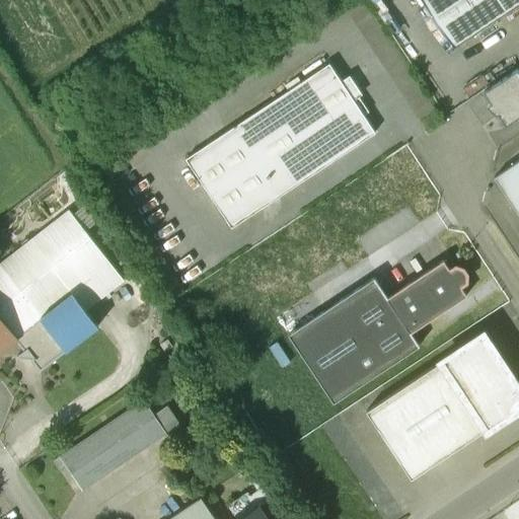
[(518,0),(421,0),(452,47),(518,2),(518,0)]
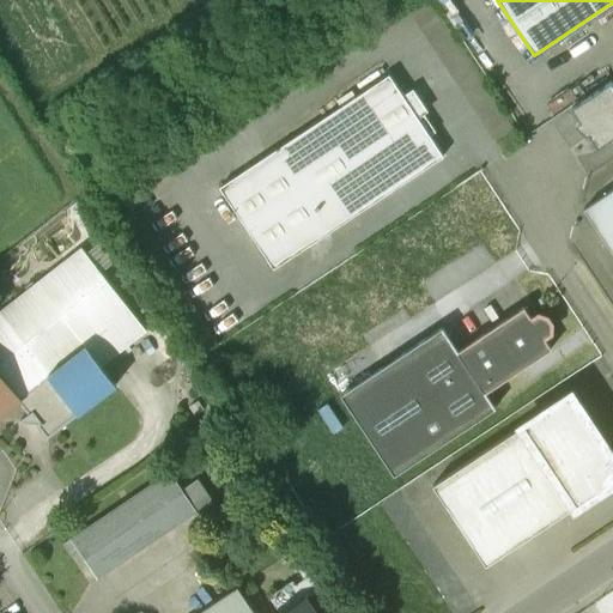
[(442,157),(388,77),(218,189),(271,269),(442,157)]
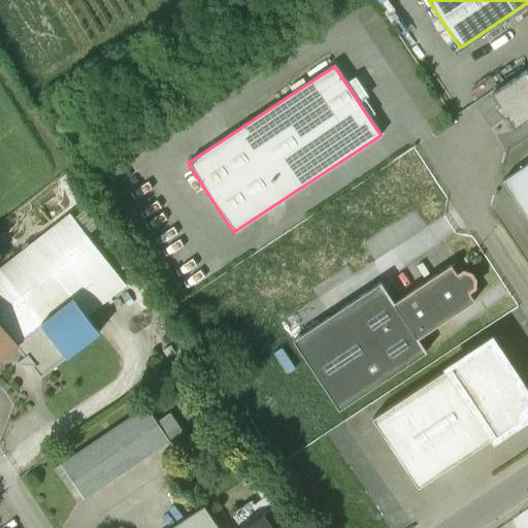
[(527,72),(526,70),(491,93),(499,105),(494,108),(505,118),(506,117),(515,129),(527,119),(527,72)]
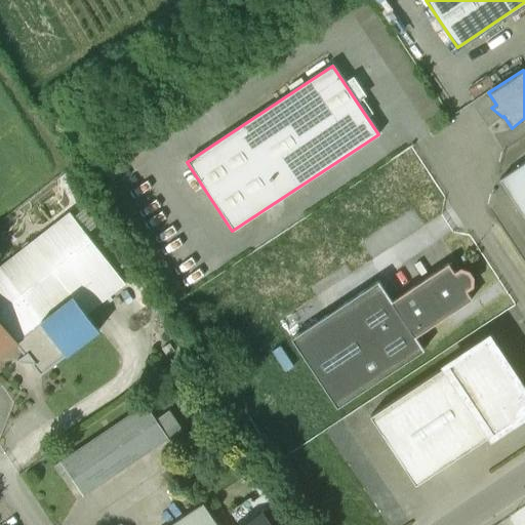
[(524,162),(499,179),(524,217),(524,162)]
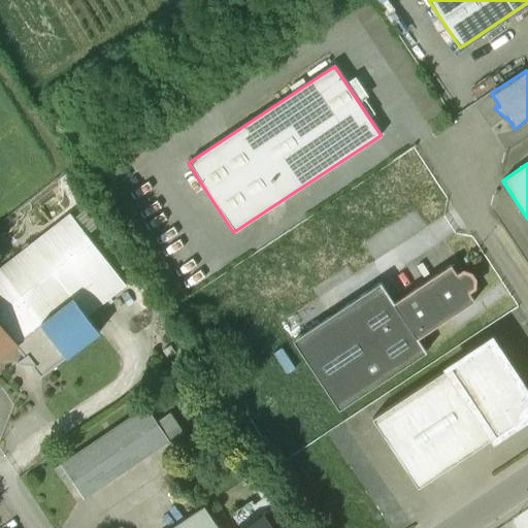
[(69,213),(0,267),(0,268),(43,324),(42,325),(67,356),(99,331),(87,316),(125,286),(69,213)]
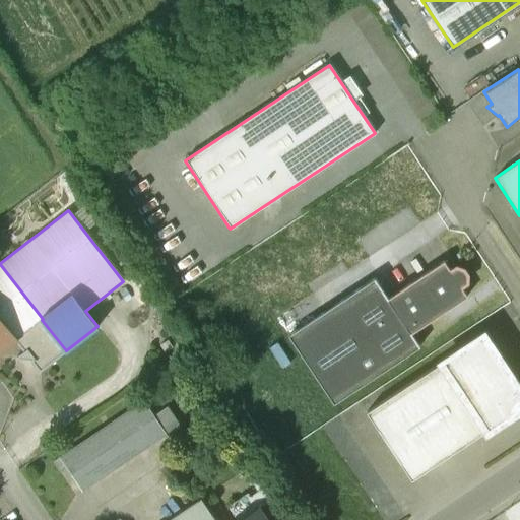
[(374,280),(287,337),(332,405),(419,348),(410,334),(466,298),(460,287),(466,284),(467,276),(463,270),(456,267),(450,271),(444,263),(387,300),(374,280)]
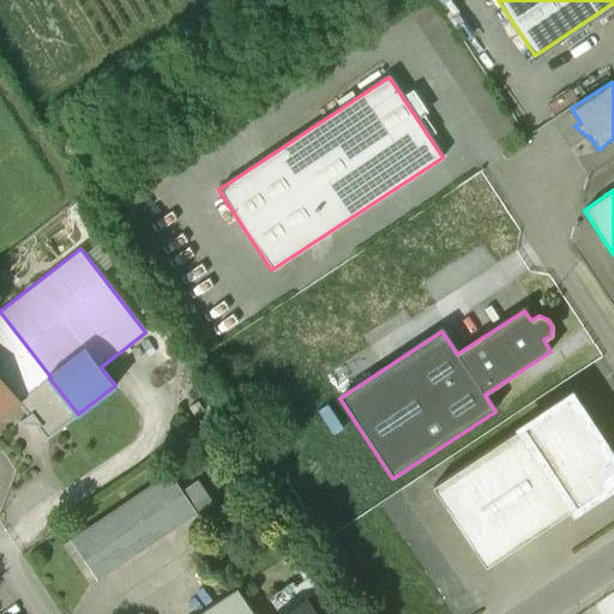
[(50,377),(0,312),(0,415),(49,378),(50,377)]
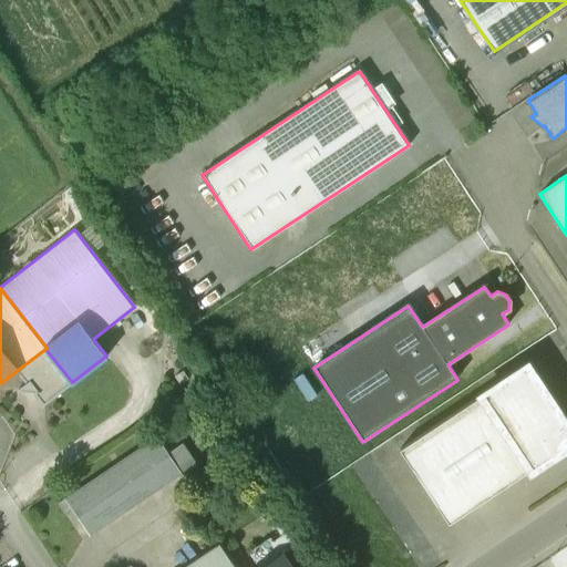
[(526,364),(400,449),(450,522),(555,452),(546,439),(566,425),(526,364)]
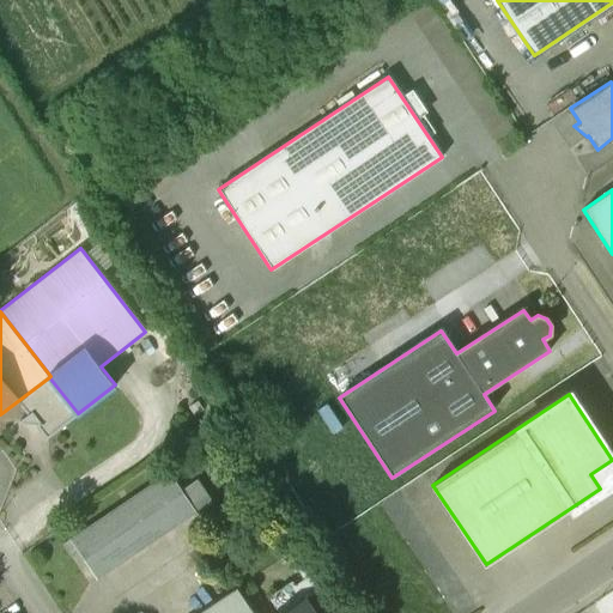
[(170,473),(65,544),(72,556),(79,551),(98,578),(196,513),(170,473)]
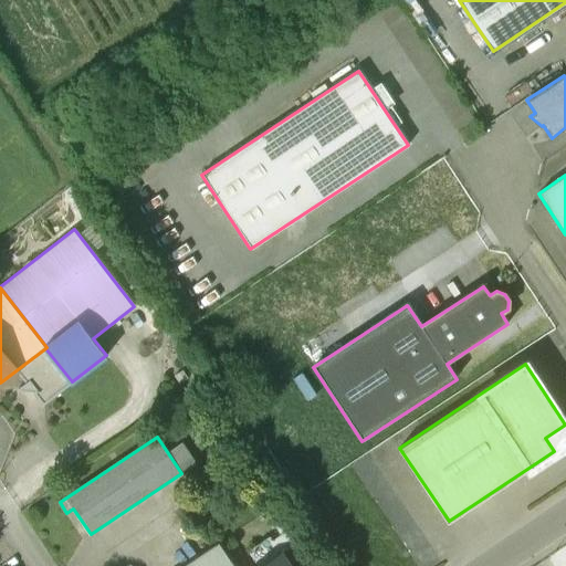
[(306,565),(286,532),(273,541),(290,565),(306,565)]
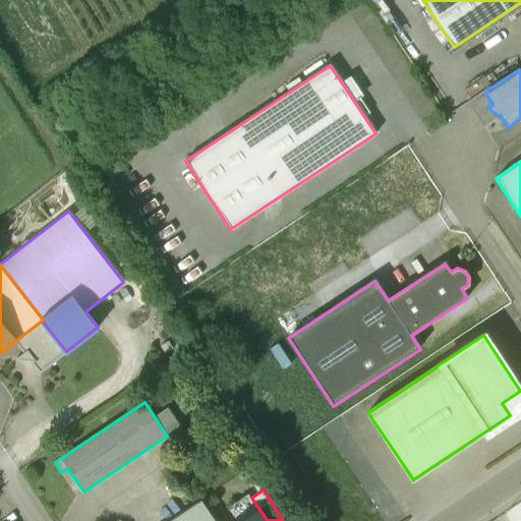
[(267,520),(251,498),(250,496),(233,507),(242,520),(241,520),(267,520)]
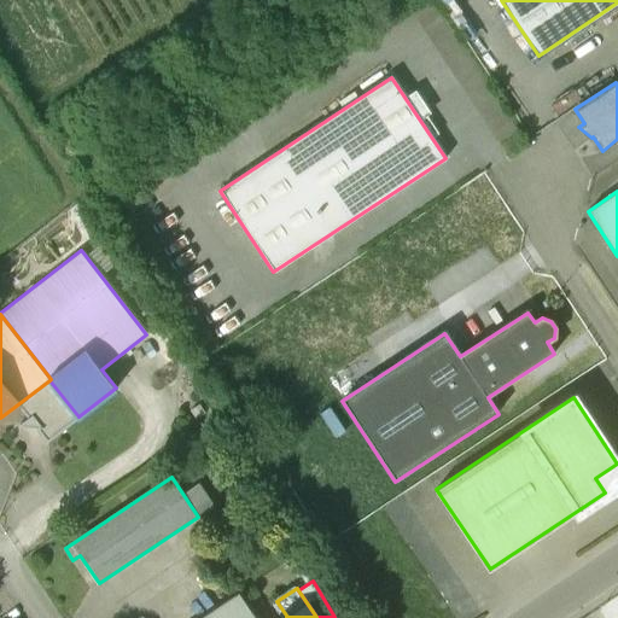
[(257,617),(240,592),(202,617),(257,617)]
